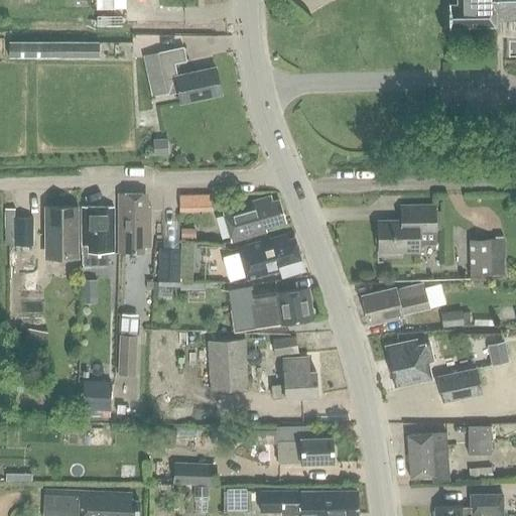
[(515,0),(458,0),(459,4),(448,4),(449,26),(496,25),(495,20),(515,19),(515,0)]
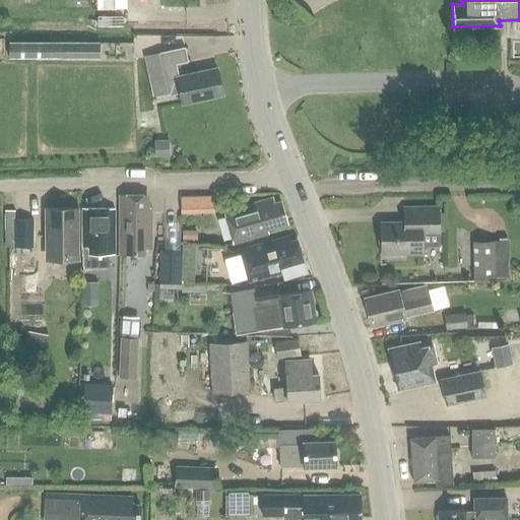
[(125,23),(125,6),(100,6),(100,23),(125,23)]
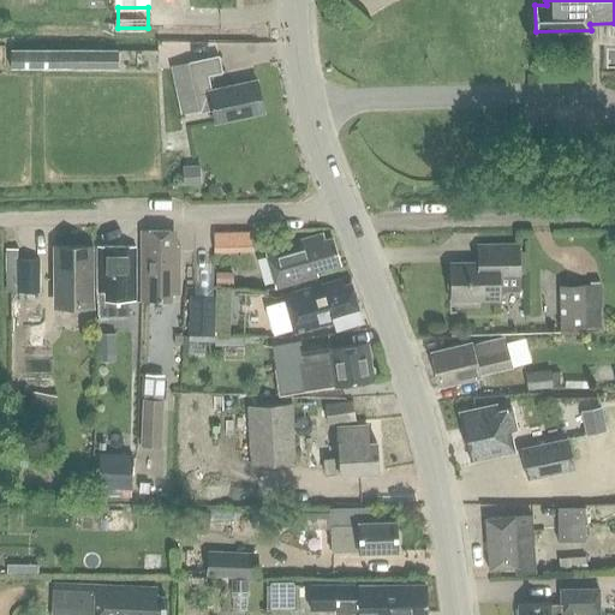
[(78,71),(78,51),(11,51),(11,70),(78,71)]
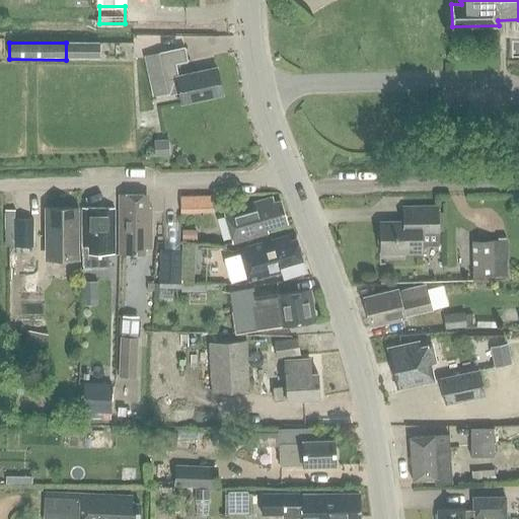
[(66,43),(66,60),(99,60),(99,43),(66,43)]
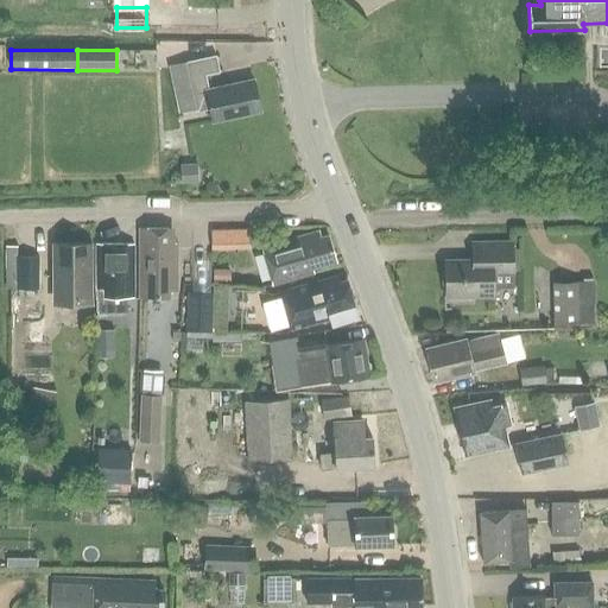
[(206,76),(220,73),(216,56),(169,67),(178,112),(197,108),(198,112),(210,109),(213,122),(261,112),(254,80),(209,90),(206,76)]
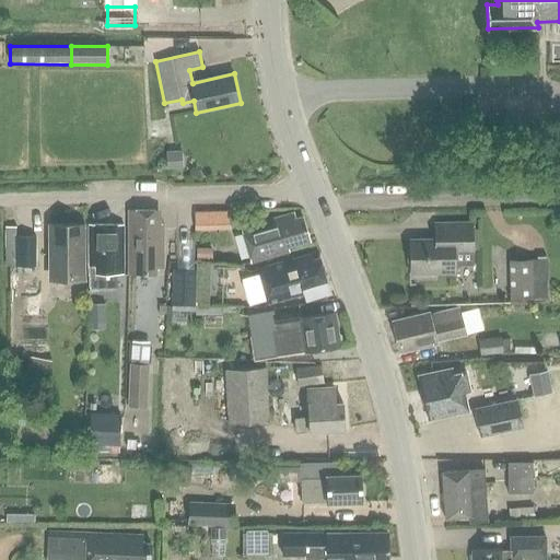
[(182,151),(166,152),(167,170),(183,170),(182,151)]
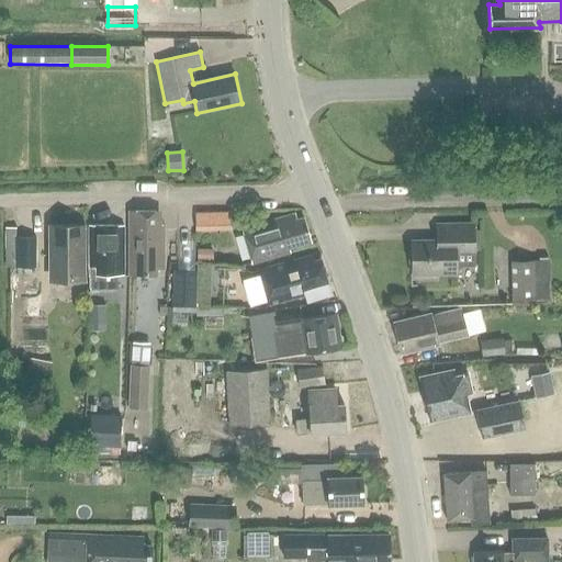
[(198,209),(198,227),(232,227),(232,209),(198,209)]
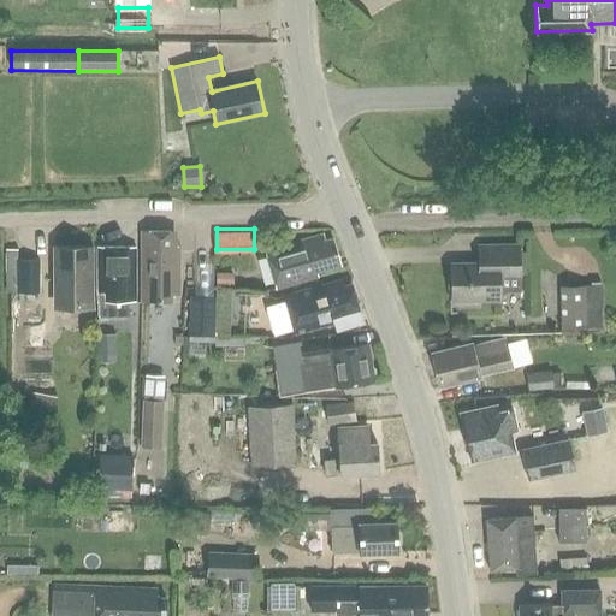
[(317,272),(341,266),(333,240),(325,242),(324,236),(266,252),(277,289),(318,277),(317,272)]
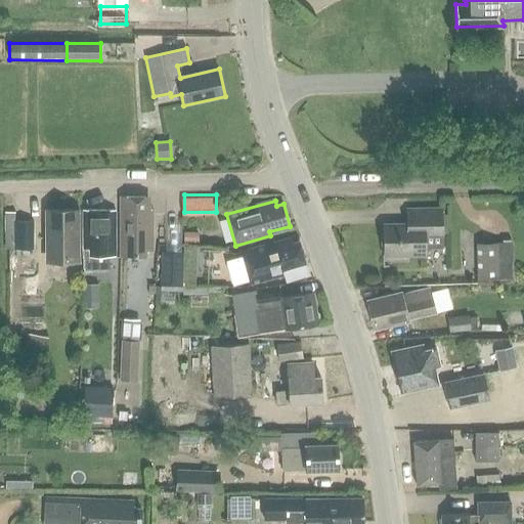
[(121,202),(121,250),(127,250),(127,257),(145,257),(145,250),(153,250),(153,212),(144,212),(144,202),(121,202)]
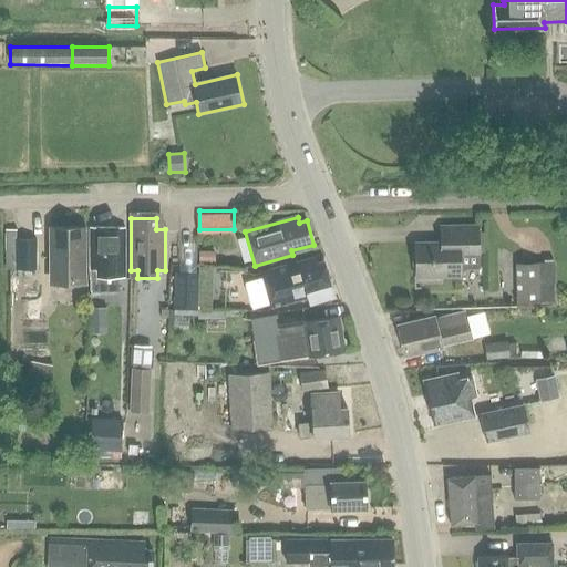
[(441,243),(415,244),(415,278),(461,277),(460,270),(481,270),(480,254),(485,253),(485,226),(441,227),(441,243)]
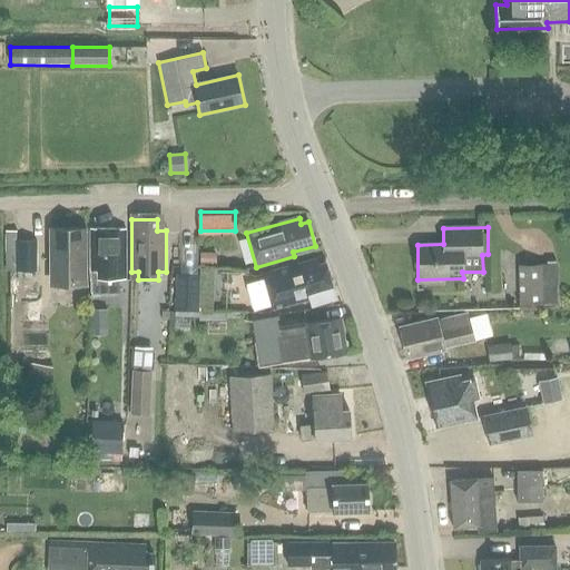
[(50,231),(51,286),(88,286),(87,229),(50,231)]
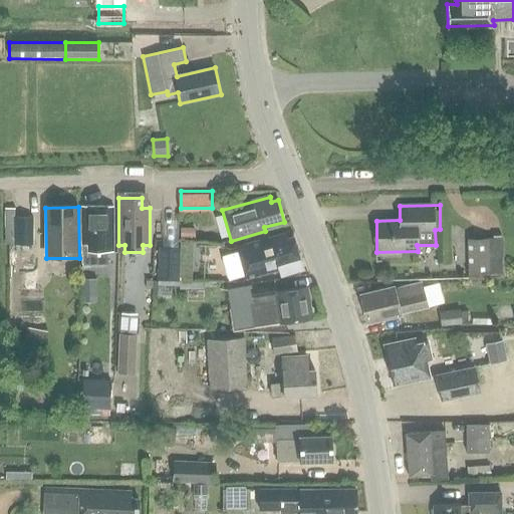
[(106,245),(113,245),(113,208),(82,208),(82,245),(88,245),(88,252),(106,252),(106,245)]
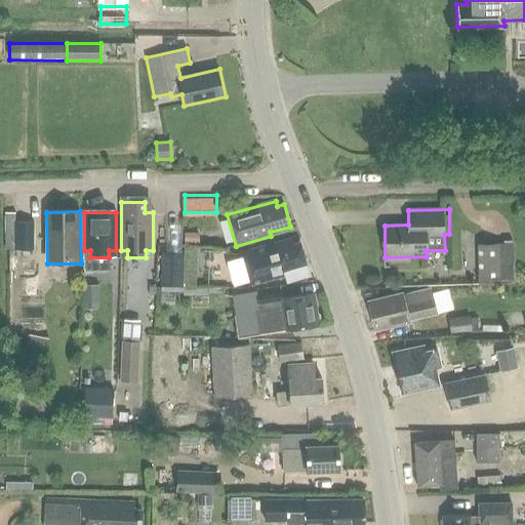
[(15,251),(34,251),(34,224),(15,224),(15,251)]
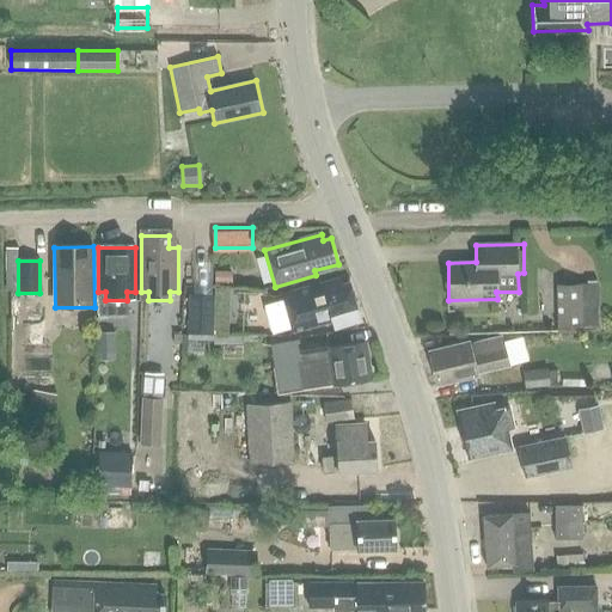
[(215,271),(215,285),(232,285),(232,273),(215,271)]
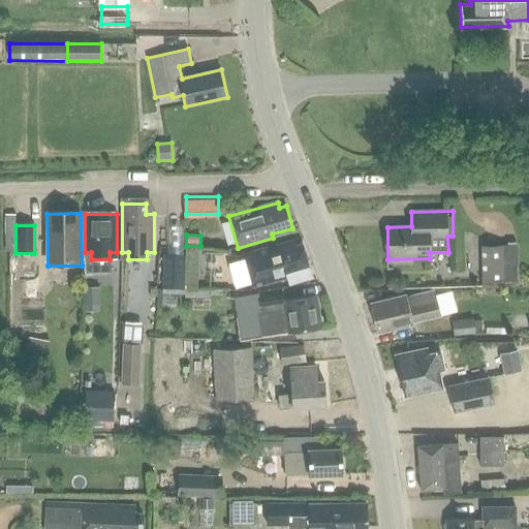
[(289,284),(311,278),(302,245),(294,247),(293,241),(244,255),(253,287),(287,277),(289,284)]
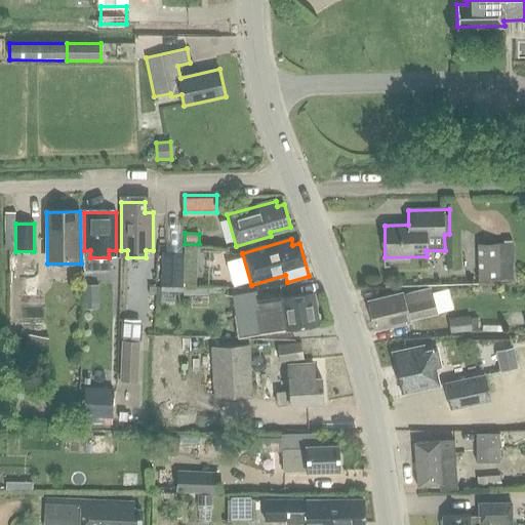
[(478,283),(513,282),(513,245),(477,246),(478,283)]
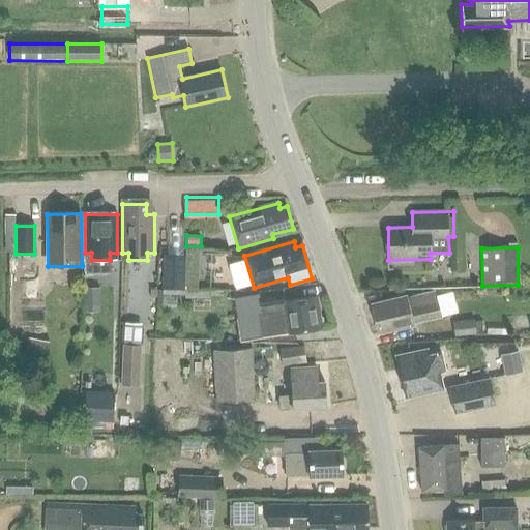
[(165,256),(164,289),(184,289),(185,256),(165,256)]
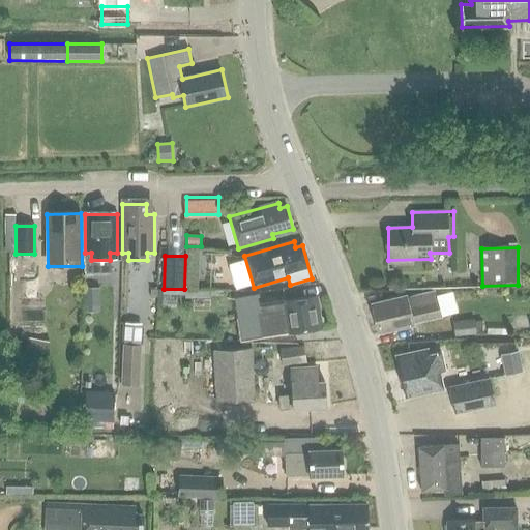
[(82,289),(82,312),(96,313),(97,289),(82,289)]
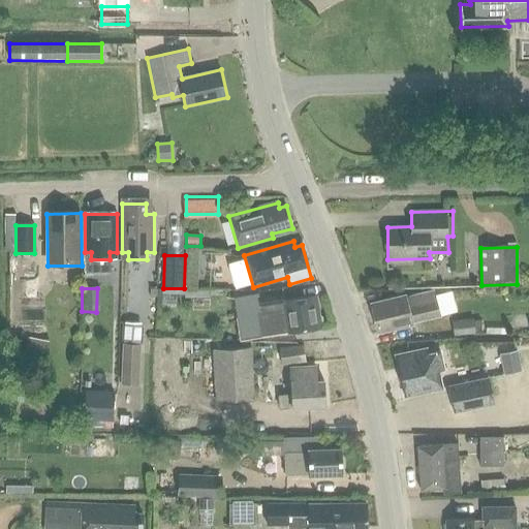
[(282,289),(259,293),(261,306),(259,307),(260,314),(257,314),(261,336),(321,328),(316,296),(283,301),(282,289)]
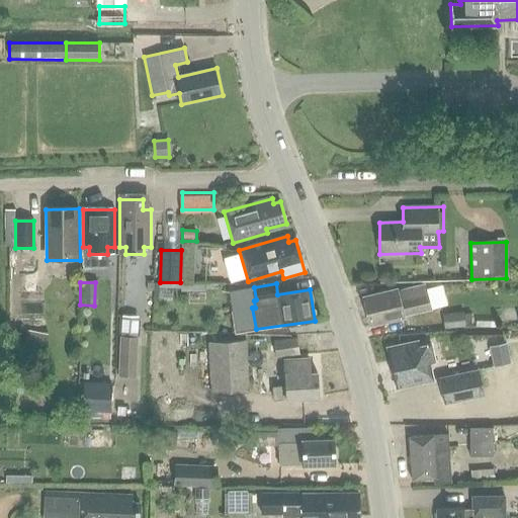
[(404,316),(431,310),(425,285),(398,292),(397,289),(363,297),(370,326),(404,318),(404,316)]
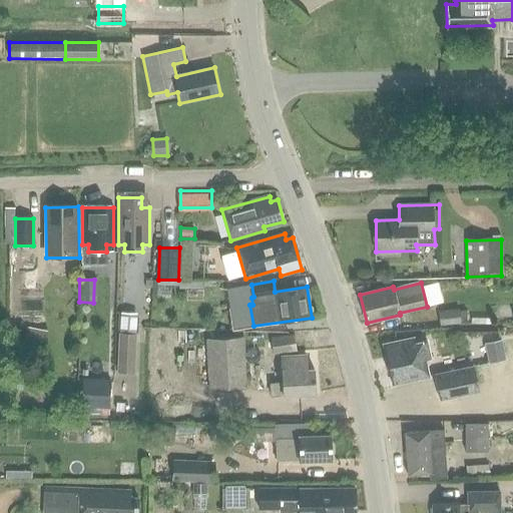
[(440,327),(461,324),(461,322),(459,312),(459,309),(438,312),(440,327)]
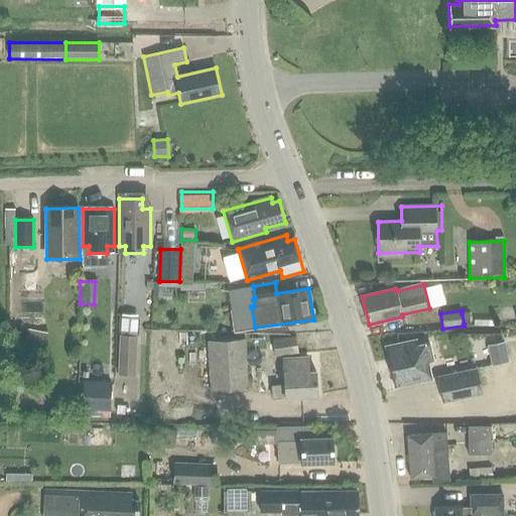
[(470,312),(462,313),(464,324),(471,323),(470,312)]
